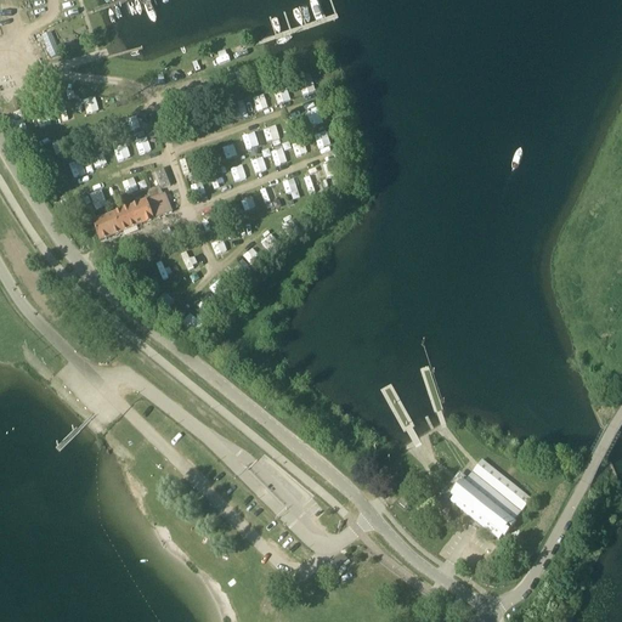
[(54,27),(43,30),(51,58),(62,56),(54,27)]
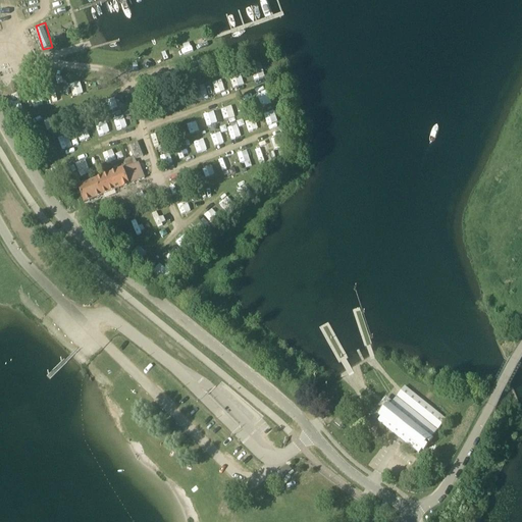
[(229,76),(233,88),(244,85),(241,72),(229,76)]
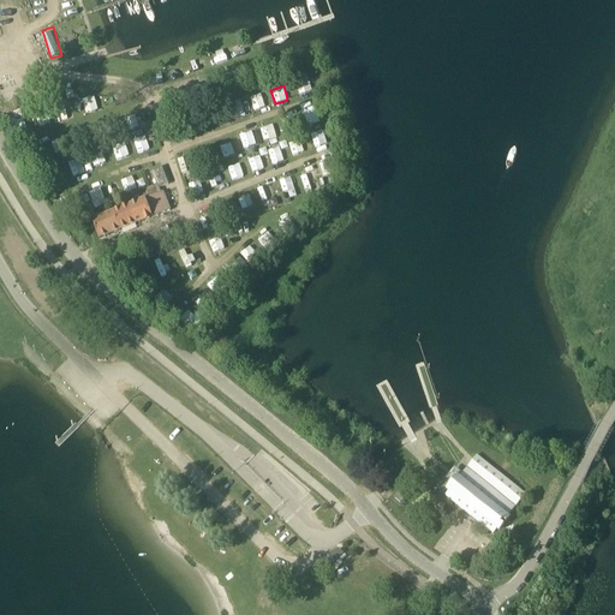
[(262,94),(250,97),(255,111),(266,107),(262,94)]
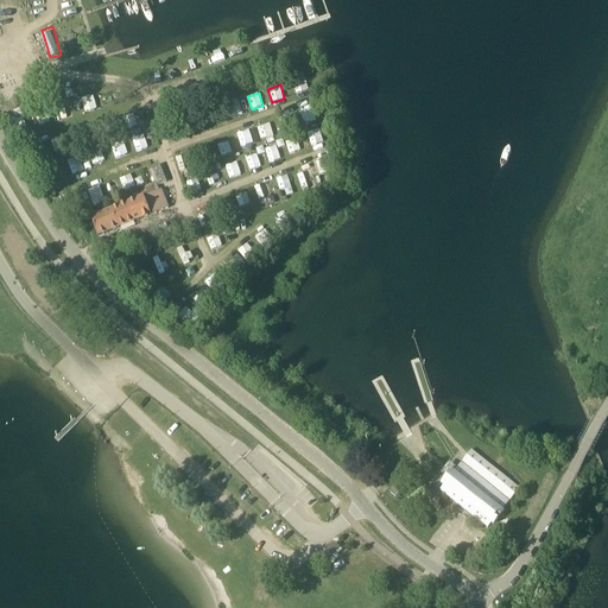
[(94,95),(81,99),(86,113),(97,109),(94,95)]
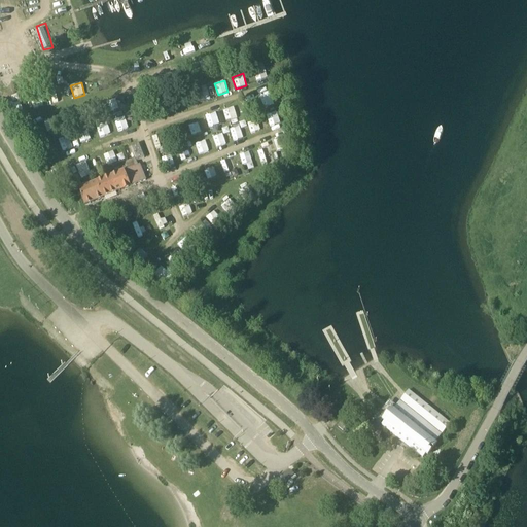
[(199,102),(211,99),(208,85),(196,89),(199,102)]
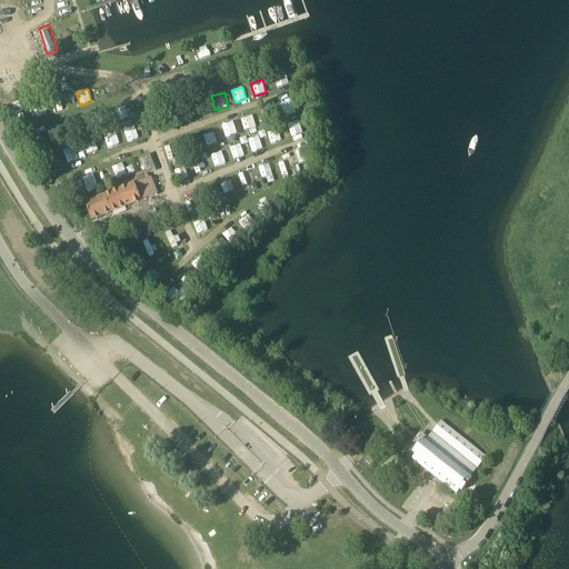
[(53,97),(58,112),(70,109),(66,93),(53,97)]
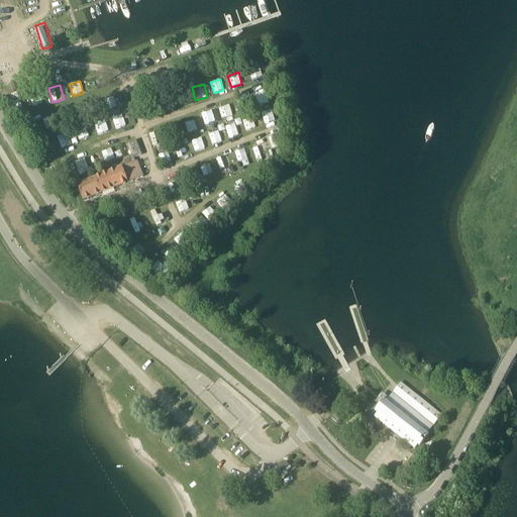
[(115,97),(105,98),(107,108),(117,106),(115,97)]
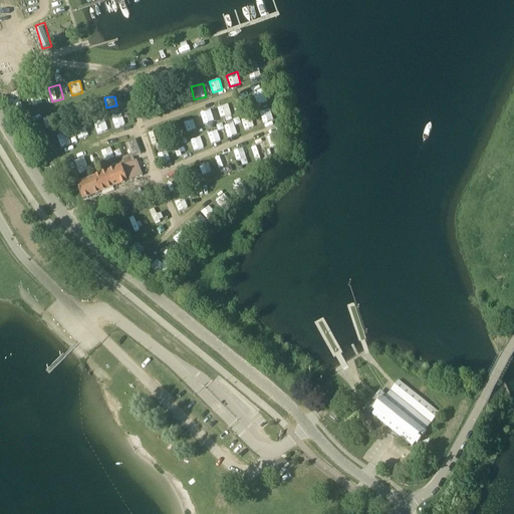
[(101,103),(95,105),(93,100),(86,104),(91,115),(104,109),(101,103)]
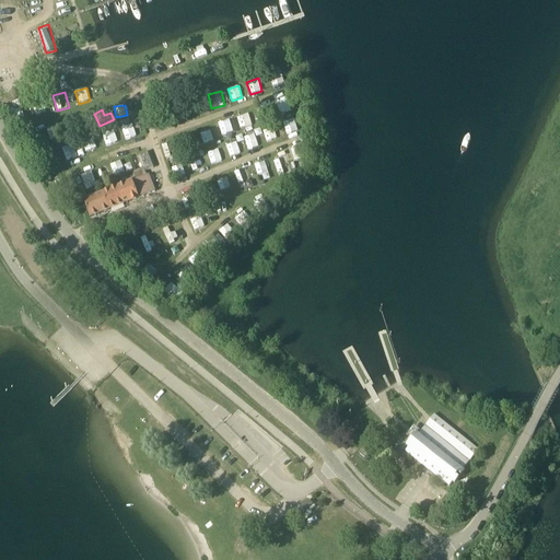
[(240,129),(253,127),(249,114),(237,117),(240,129)]
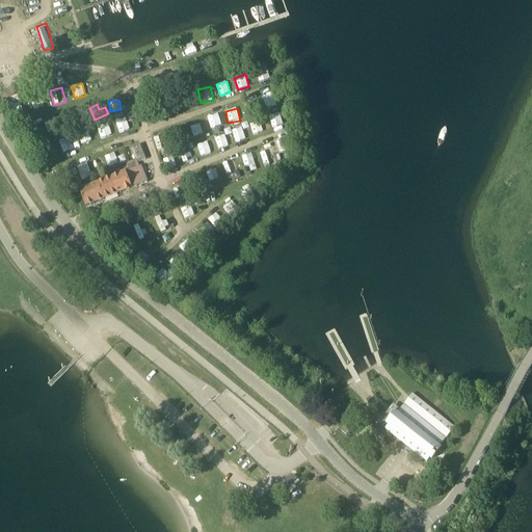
[(219,114),(208,117),(211,130),(222,127),(219,114)]
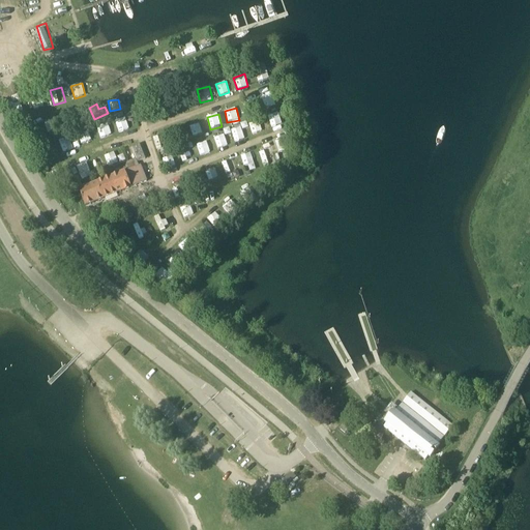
[(119,131),(129,128),(125,117),(115,120),(119,131)]
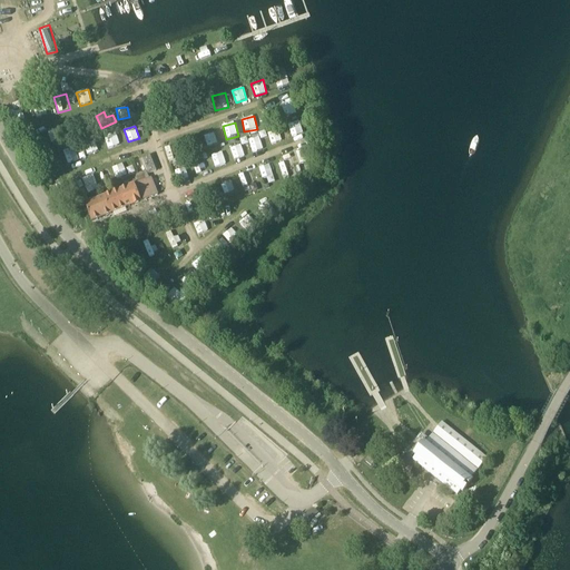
[(205,135),(208,147),(219,144),(216,133),(205,135)]
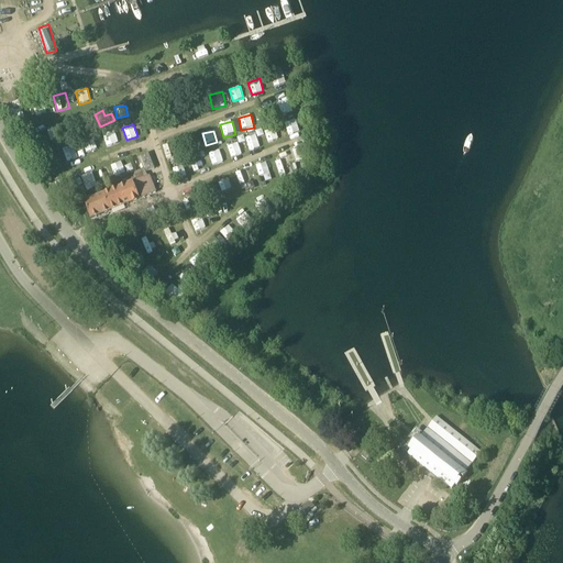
[(116,132),(103,135),(107,147),(119,143),(116,132)]
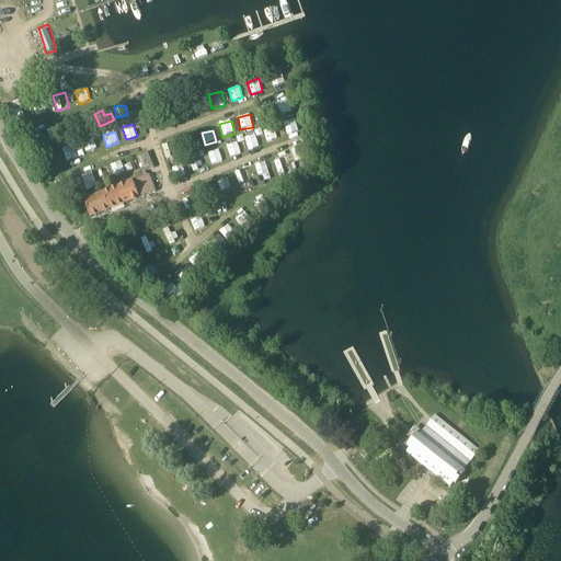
[(267,142),(277,138),(274,132),(265,135),(267,142)]
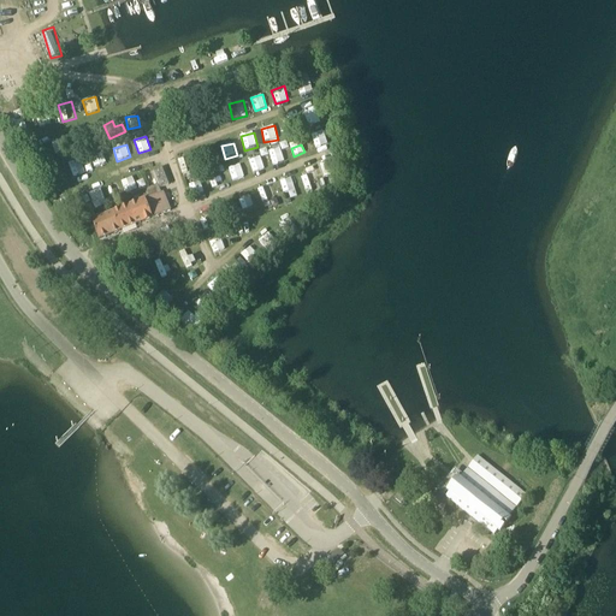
[(282,150),(270,154),(273,165),(285,161),(282,150)]
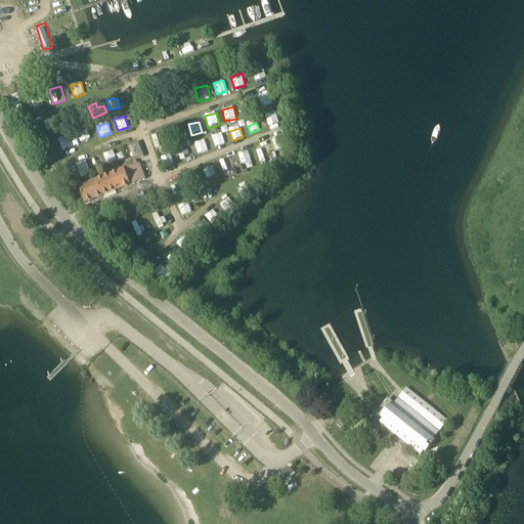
[(216,146),(225,143),(221,133),(212,136),(216,146)]
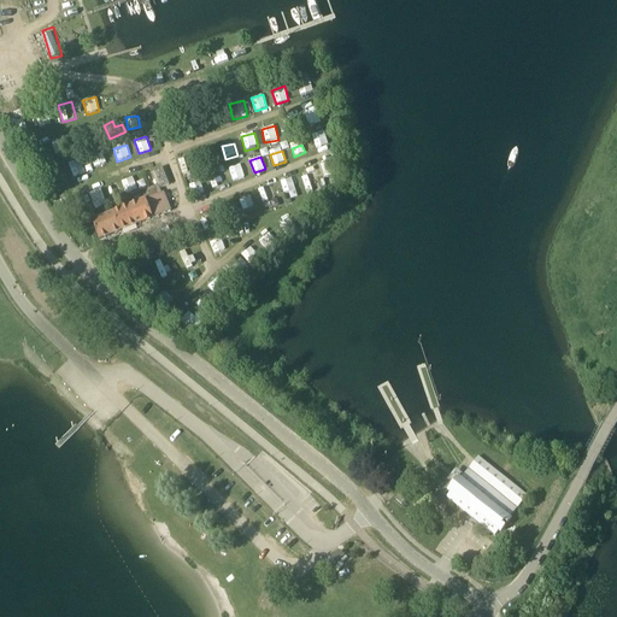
[(233,181),(245,178),(242,165),(230,168),(233,181)]
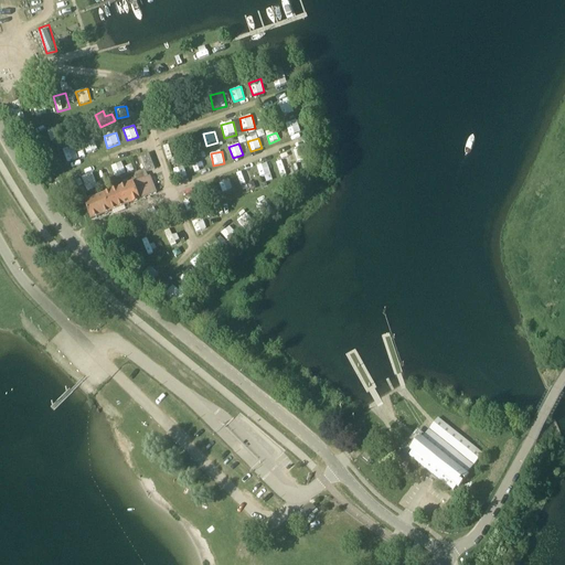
[(139,171),(146,169),(147,172),(155,169),(148,152),(134,158),(139,171)]
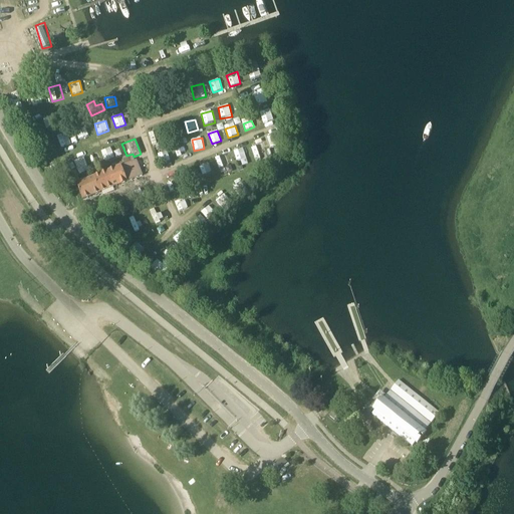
[(262,145),(251,149),(255,161),(266,158),(262,145)]
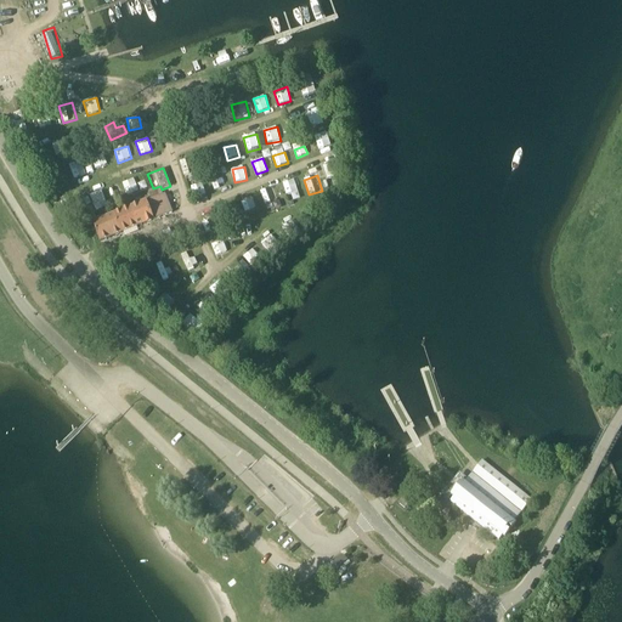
[(123,182),(128,194),(139,191),(135,179),(123,182)]
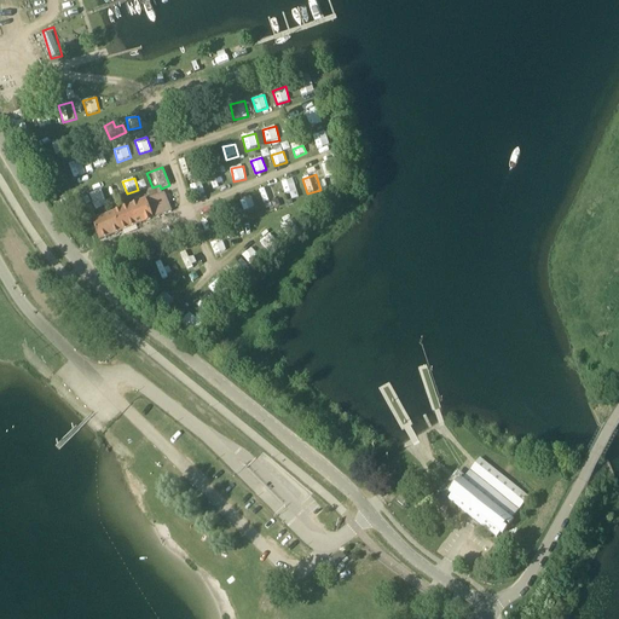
[(259,191),(265,202),(276,197),(270,186),(259,191)]
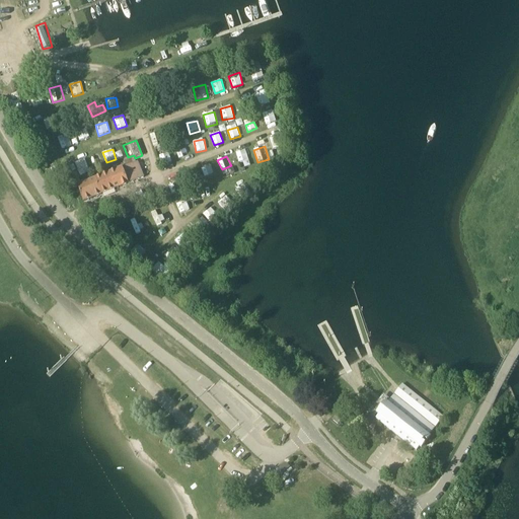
[(144,178),(138,163),(77,187),(83,203),(144,178)]
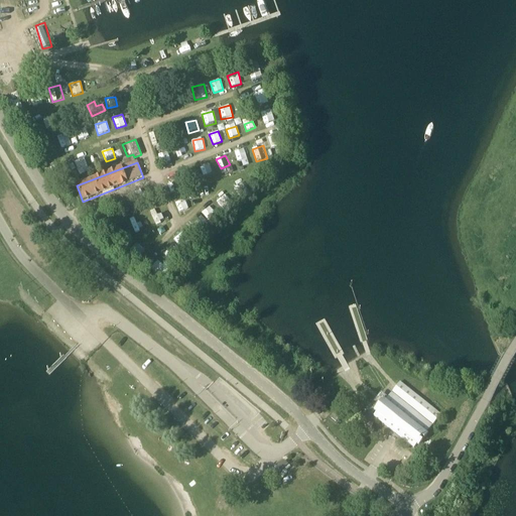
[(210,163),(200,166),(204,177),(214,173),(210,163)]
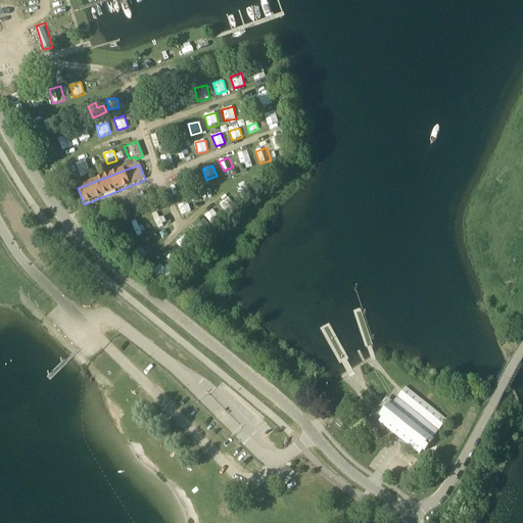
[(197,173),(187,174),(187,184),(197,184),(197,173)]
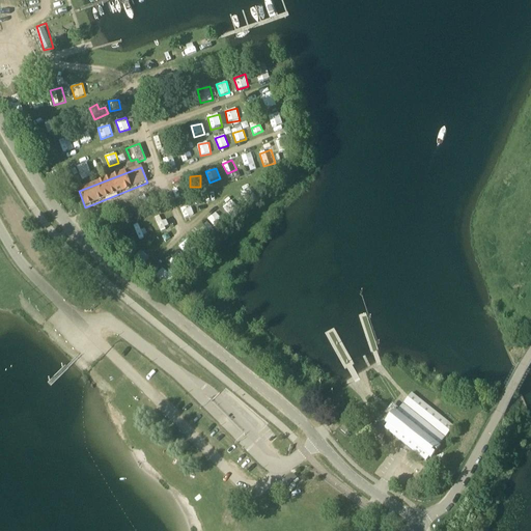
[(170,227),(168,221),(163,223),(161,216),(156,218),(160,230),(170,227)]
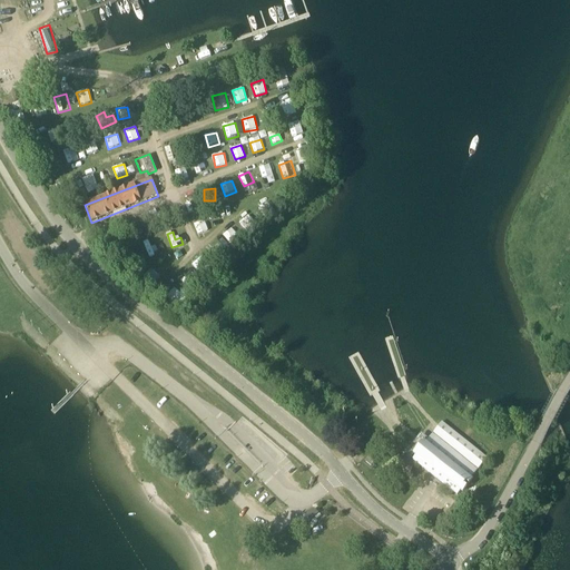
[(442,423),(429,440),(413,460),(458,495),(461,492),(463,493),(473,481),(471,479),(487,459),(442,423)]
